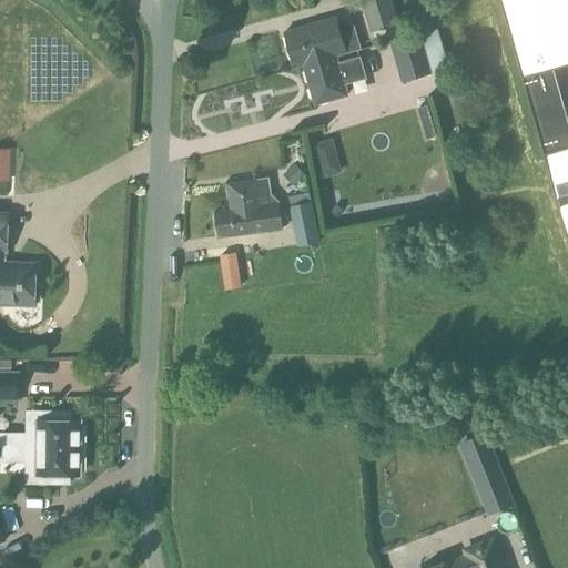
[(362,0),(372,30),(397,22),(389,0),(362,0)]
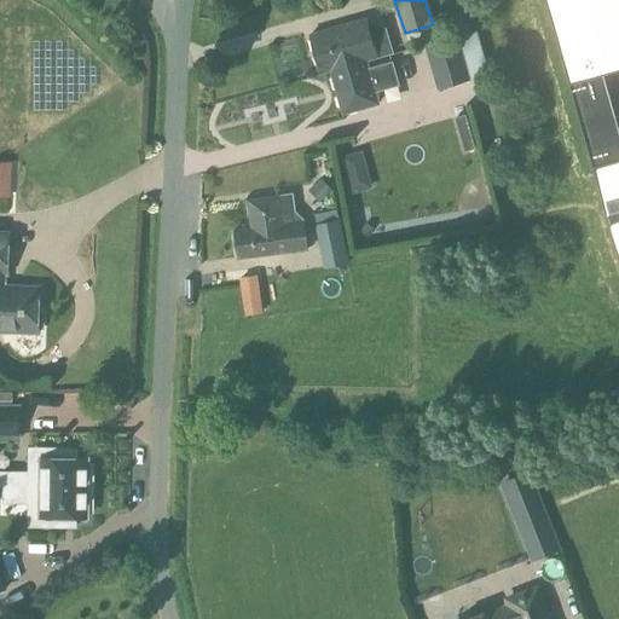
[(618,0),(547,0),(618,260),(618,127),(603,71),(618,67),(618,0)]
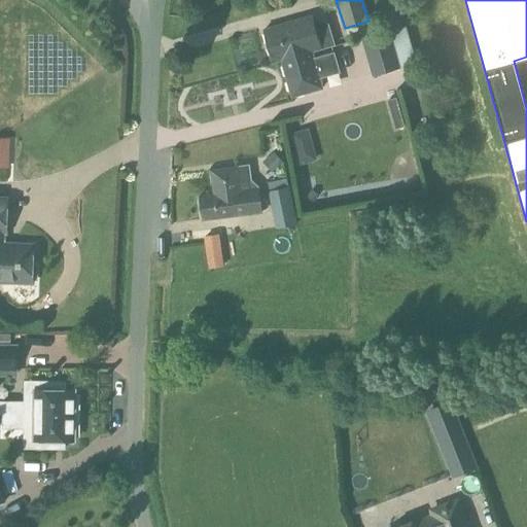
[(332,49),(313,56),(312,51),(335,44),(328,24),(314,28),(311,15),(264,30),(274,63),(282,61),(292,97),(322,89),(319,76),(339,70),(332,49)]
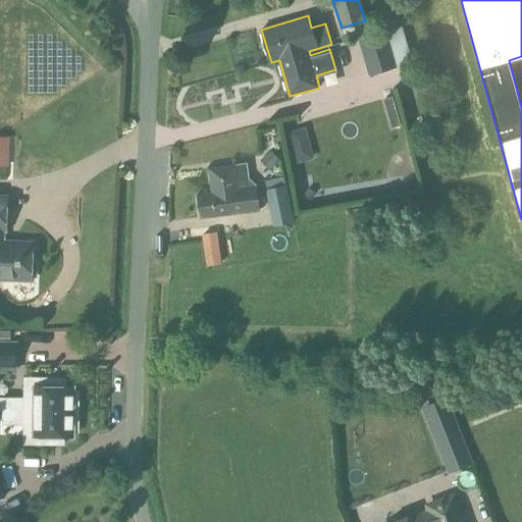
[(360,37),(370,73),(396,66),(385,30),(360,37)]
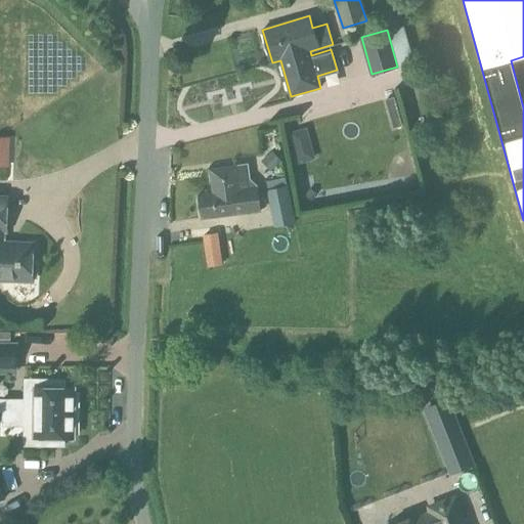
[(252,67),(250,35),(228,36),(229,68),(252,67)]
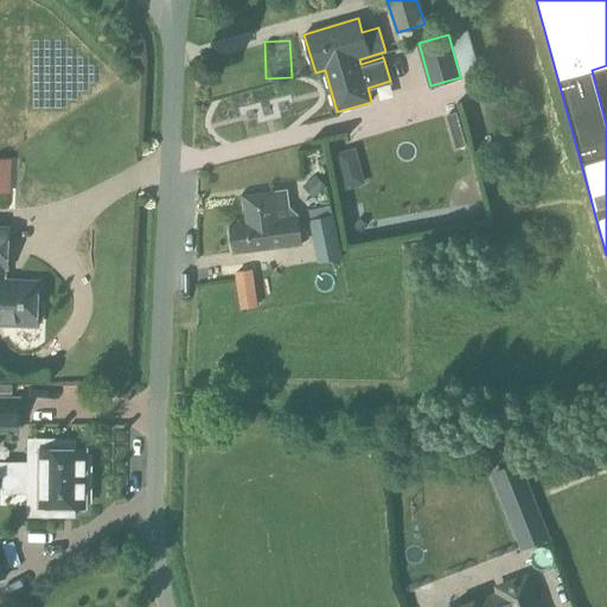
[(345,192),(366,186),(356,149),(334,155),(345,192)]
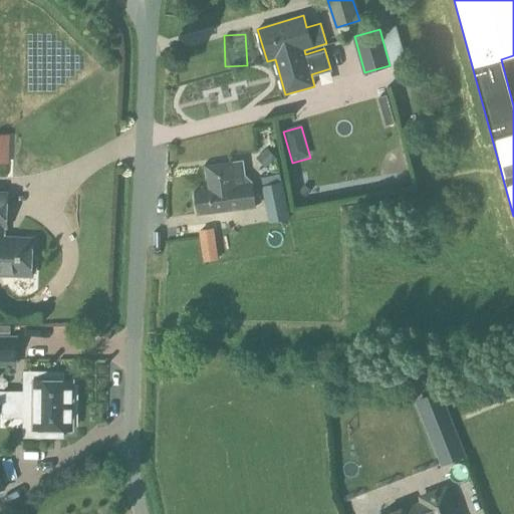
[(245,175),(244,163),(206,167),(209,190),(196,192),(198,214),(255,207),(253,184),(245,175)]
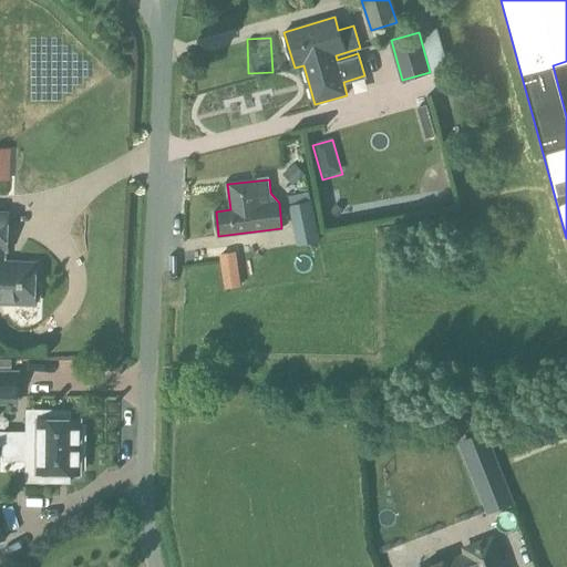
[(311,202),(309,192),(288,196),(290,206),(288,206),(297,247),(320,241),(312,200),(311,202)]
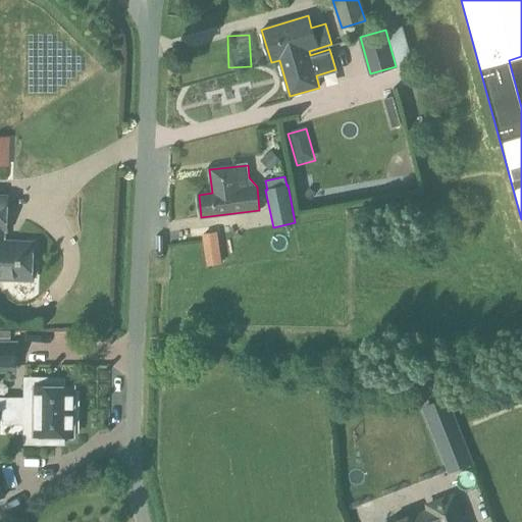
[(6,230),(7,198),(0,197),(0,278),(32,280),(34,244),(2,243),(2,230),(6,230)]
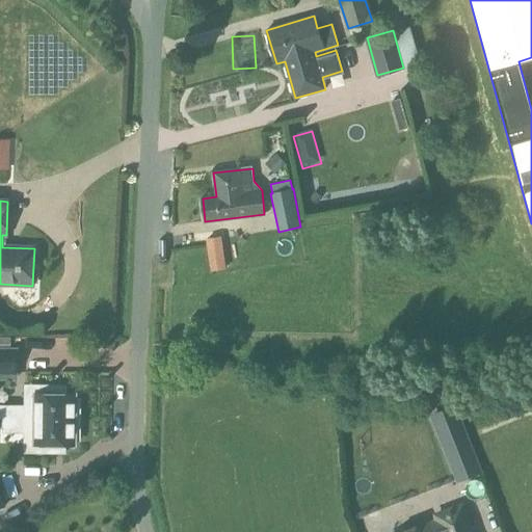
[(0,373),(18,373),(18,349),(0,348),(0,373)]
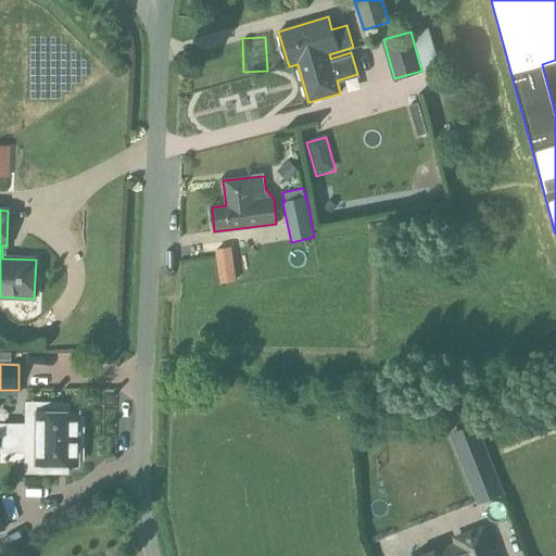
[(27,439),(85,439),(85,417),(79,417),(79,413),(70,413),(70,403),(38,403),(38,412),(27,412),(27,439)]
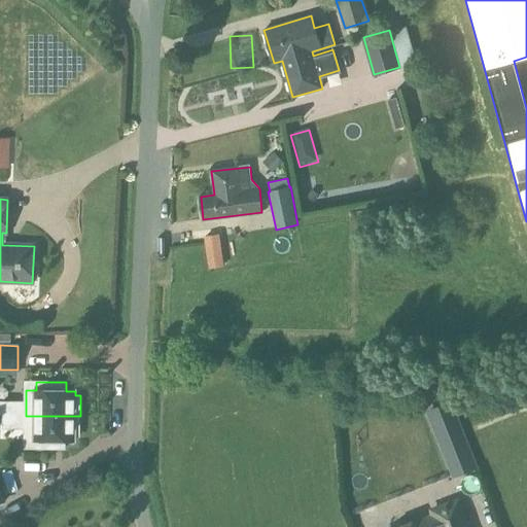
[(80,416),(26,416),(26,440),(35,441),(35,449),(66,449),(66,441),(75,441),(75,435),(80,436),(80,416)]
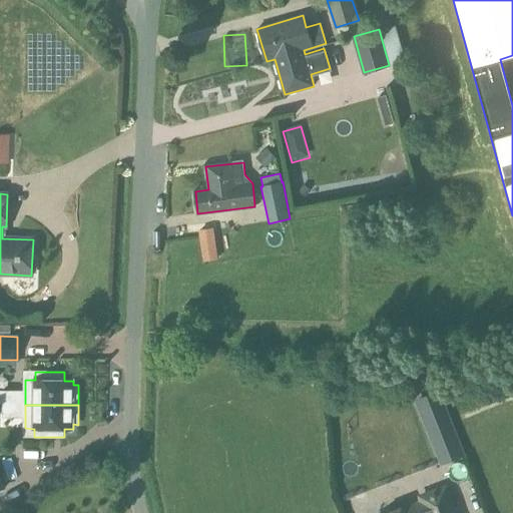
[(0,490),(9,487),(1,462),(0,462),(0,490)]
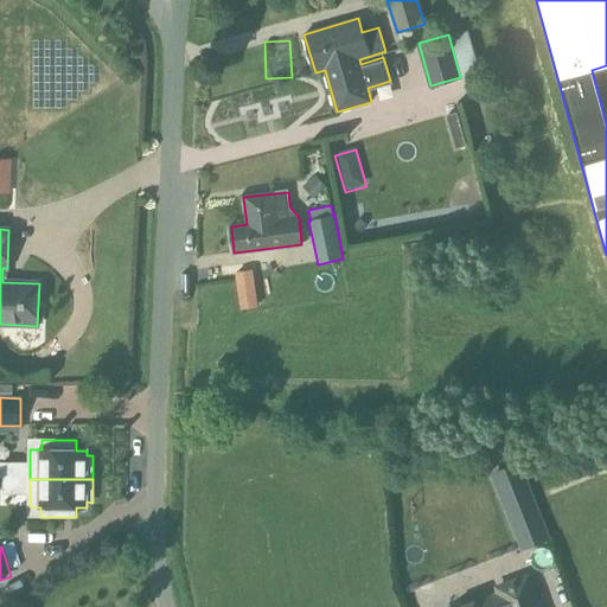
[(500,589),(503,595),(485,602),(485,601),(467,606),(537,606),(526,579),(500,589)]
